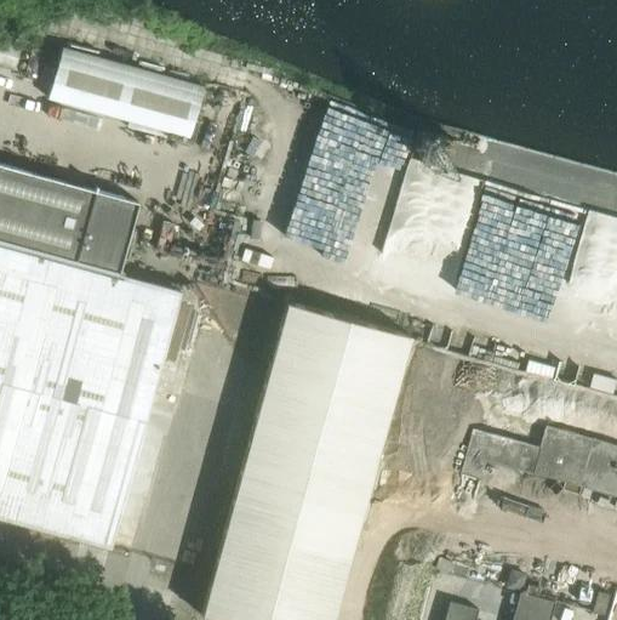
[(206,87),(66,49),(51,101),(192,140),(206,87)]
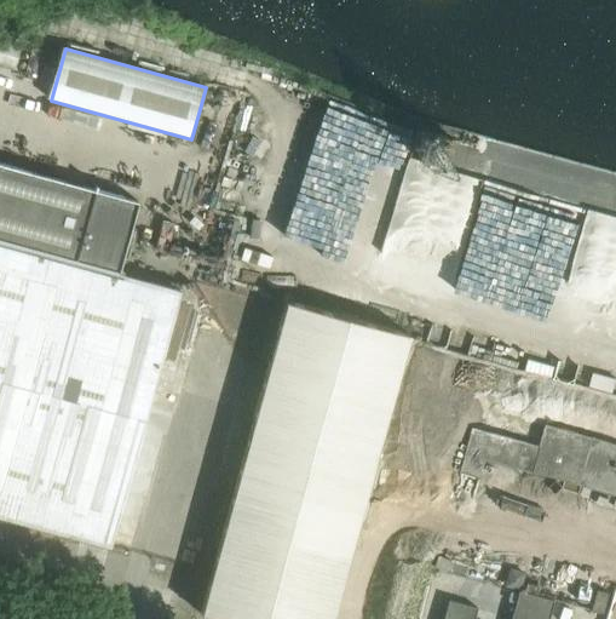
[(0,516),(111,548),(182,291),(126,275),(126,273),(122,271),(140,202),(98,190),(99,187),(98,185),(97,190),(0,164),(0,516)]
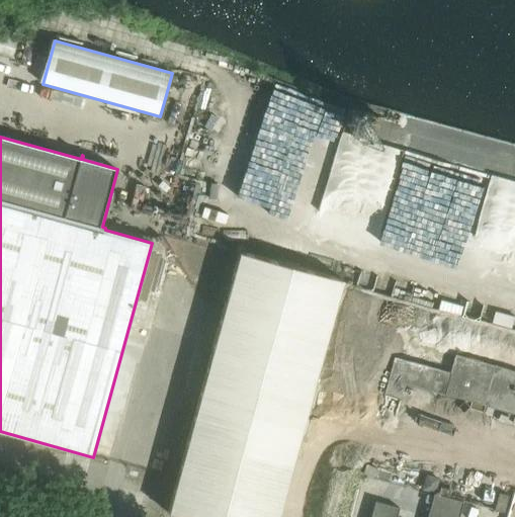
[(279,516),(345,280),(242,252),(170,514),(180,516),(279,516)]
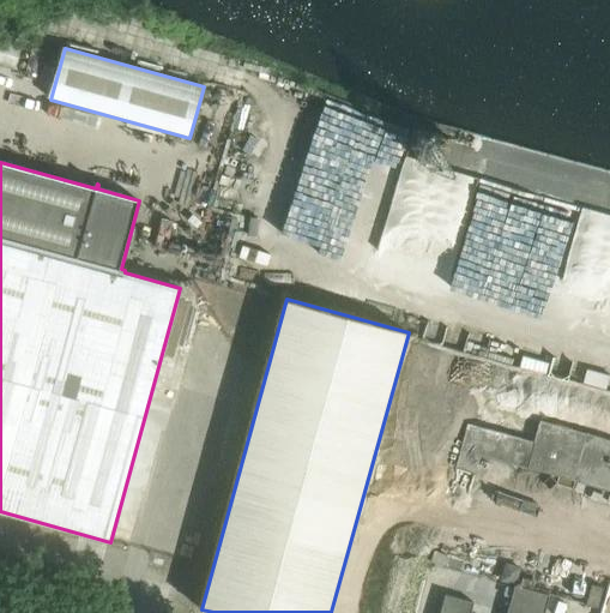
[(471,424),(459,470),(479,475),(484,457),(579,484),(609,491),(609,438),(592,434),(543,421),(537,442),(491,430),(471,424)]
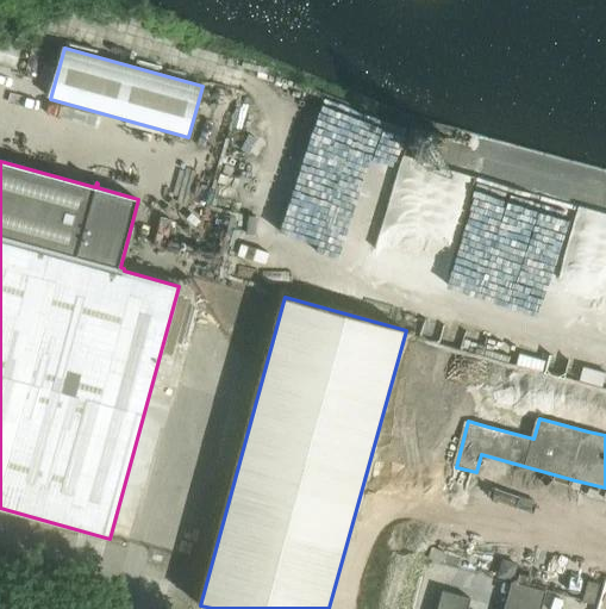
[(444,591),(438,608),(542,608),(548,592),(531,588),(533,578),(520,575),(518,584),(513,583),(505,608),(469,608),(473,600),(444,591)]
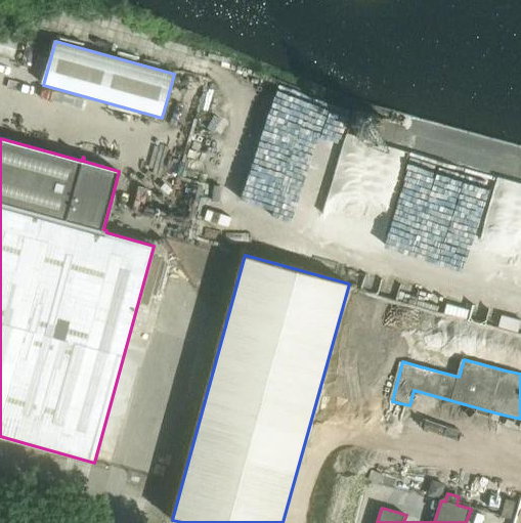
[(512,519),(517,503),(507,499),(503,517),(512,519)]
